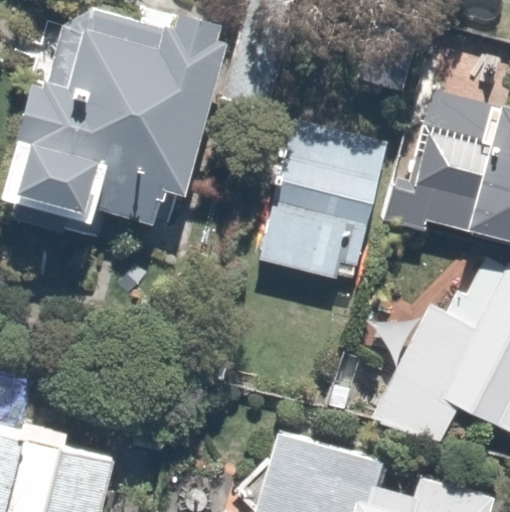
[(175,231),(233,28),(189,15),(180,46),(146,37),(152,16),(95,0),(69,0),(47,79),(35,76),(0,199),(94,225),(98,209),(175,231)]
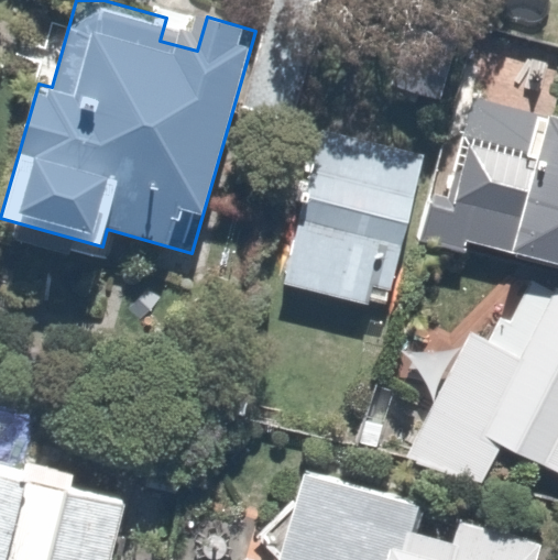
[(557,116),(469,95),(460,132),(436,127),(411,233),(463,246),(557,268),(557,116)]
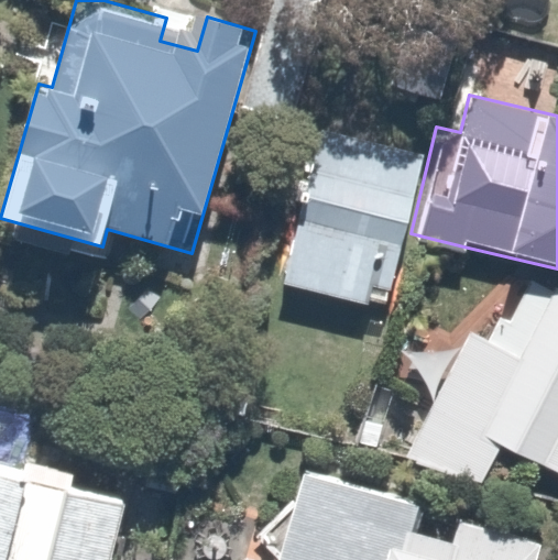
[(387,307),(417,151),(312,131),(282,286),(387,307)]
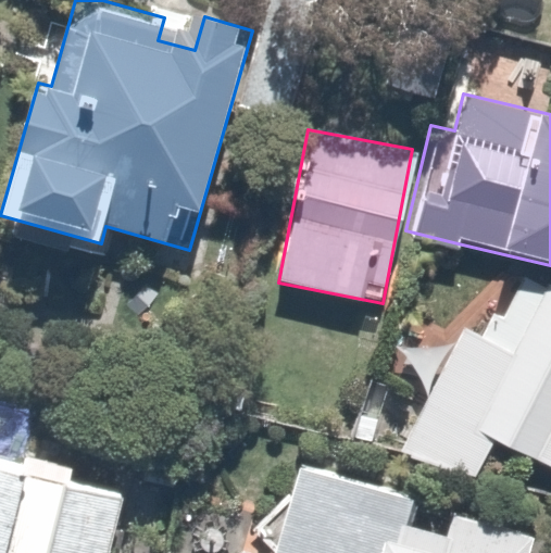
[(550,284),(526,272),(490,341),(467,329),(404,452),(470,486),(495,438),(550,466),(550,284)]
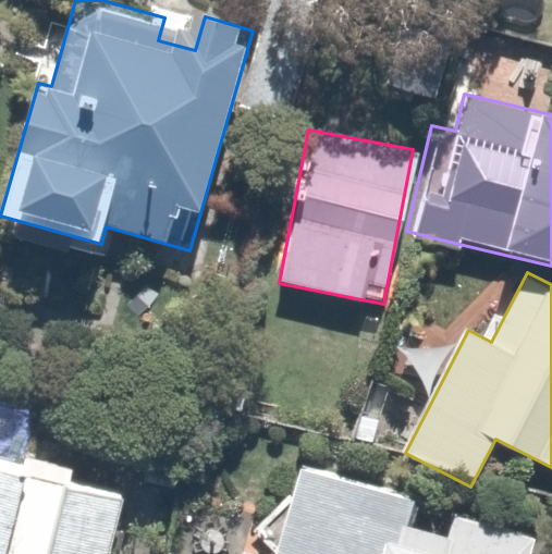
[(107,553),(123,483),(0,454),(0,553),(107,553)]
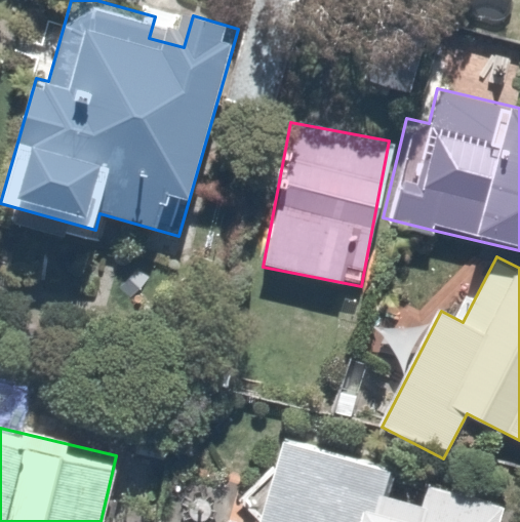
[(496,521),(503,503),(280,437),(256,521),(245,521),(225,515),(223,521),(496,521)]
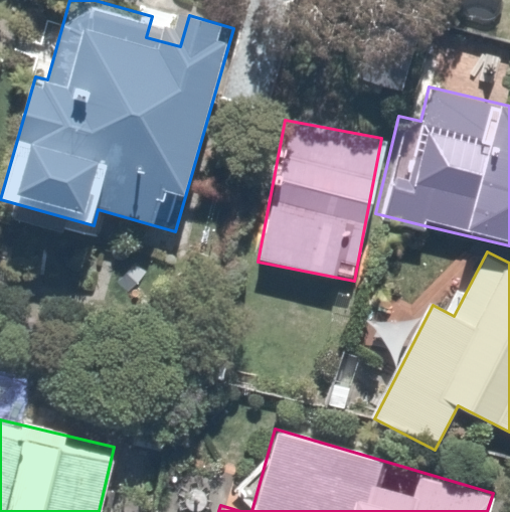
All buildings are outlined.
